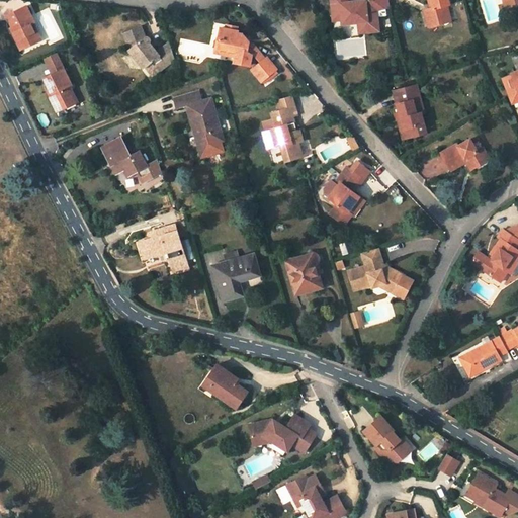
[(355,21),(361,21),(362,31),(376,29),(373,8),(384,6),(389,5),(386,0),(356,0),(342,1),(342,0),(328,0),(328,3),(330,14),(339,13),(339,19),(340,23),(355,21)]
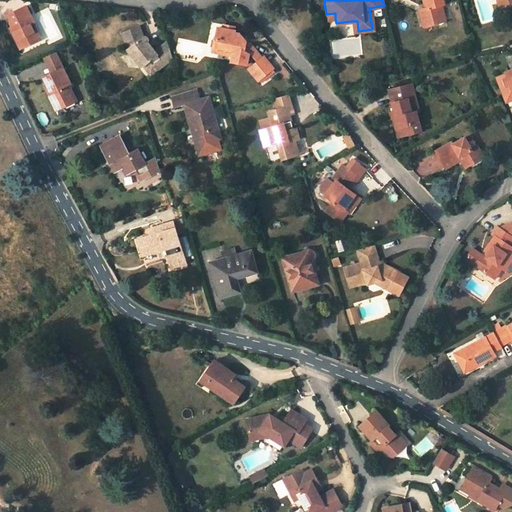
[(442,16),(439,5),(437,0),(422,0),(424,7),(420,8),(424,24),(430,23),(435,22),(434,18),(442,16)]
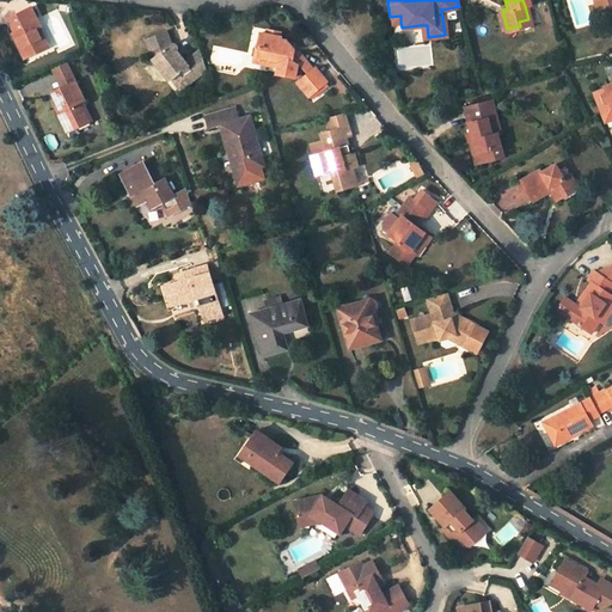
[(40,28),(30,7),(8,18),(16,34),(18,32),(20,37),(18,38),(16,40),(23,54),(32,49),(35,54),(44,48),(36,30),(40,28)]
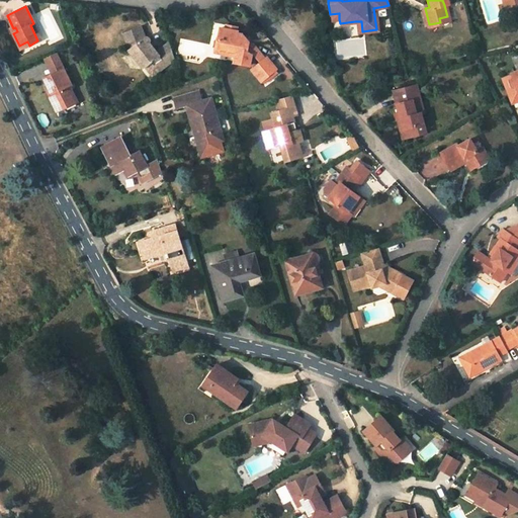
[(158,52),(152,42),(150,44),(149,45),(147,40),(148,39),(148,38),(147,37),(146,37),(142,26),(125,32),(131,46),(132,48),(130,50),(144,69),(146,68),(152,63),(159,72),(176,60),(171,42),(158,52)]
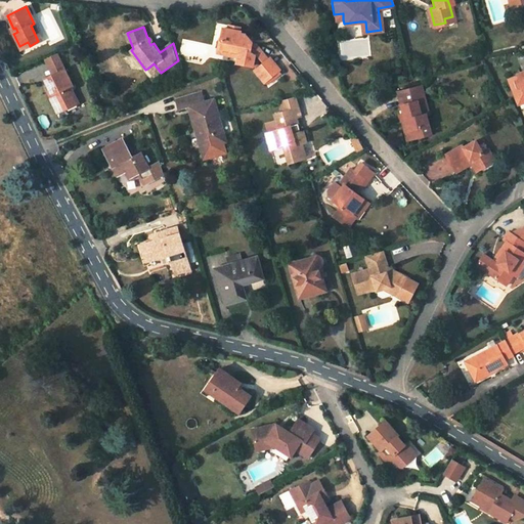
[(219,47),(237,51),(236,55),(235,61),(251,64),(253,51),(254,48),(249,47),(249,42),(250,40),(242,39),(244,33),(243,33),(238,32),(238,30),(237,30),(225,28),(220,27),(218,37),(218,38),(220,41),(219,47)]
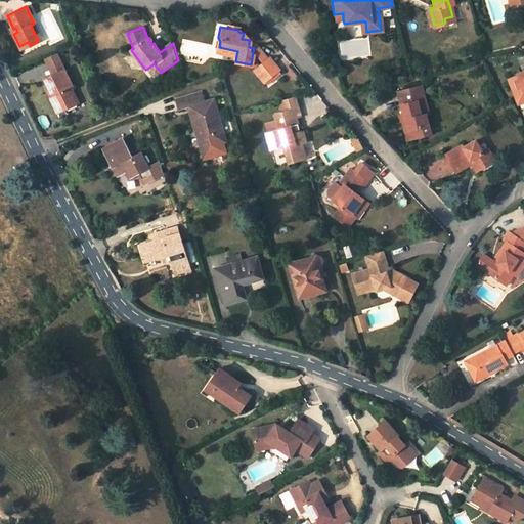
[(214,51),(236,55),(237,51),(219,47),(220,41),(218,38),(217,37),(215,46),(214,51)]
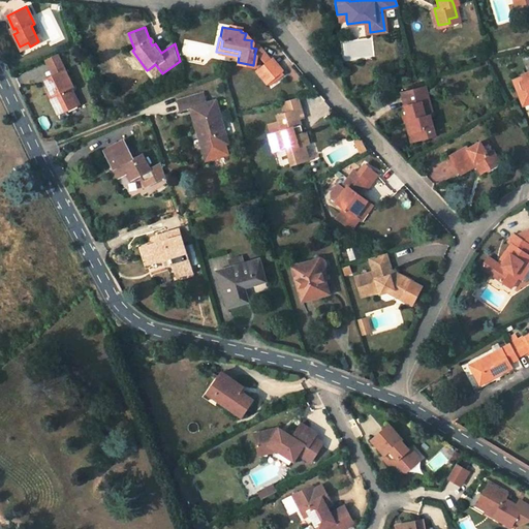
[(255,52),(265,63),(270,59),(257,43),(256,49),(255,52)]
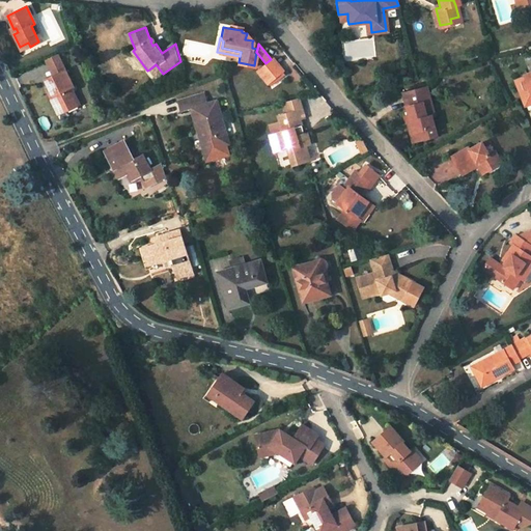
[(266,63),(256,71),(266,82),(282,70),(272,58),(271,59),(266,63)]
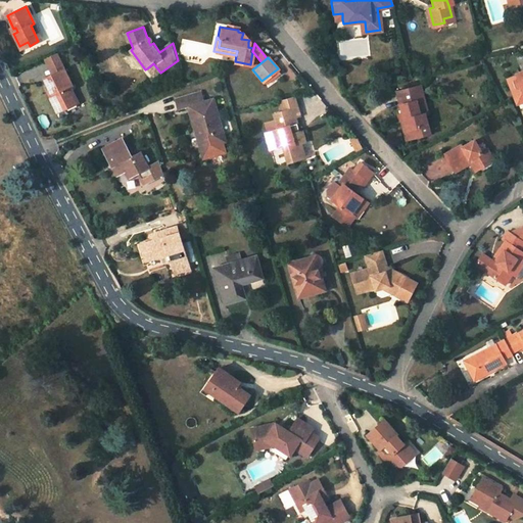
[(160,73),(153,63),(147,68),(154,78),(160,73)]
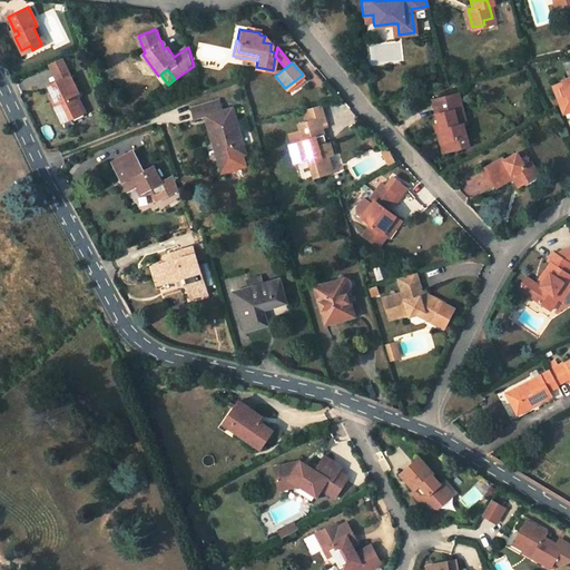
[(569,76),(552,82),(561,108),(569,105),(569,76)]
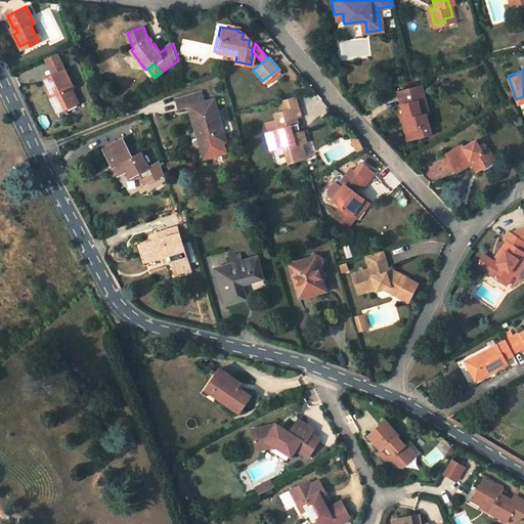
[(71,86),(63,71),(44,79),(50,92),(52,91),(54,95),(52,96),(50,96),(56,110),(64,105),(67,110),(76,105),(68,88),(71,86)]
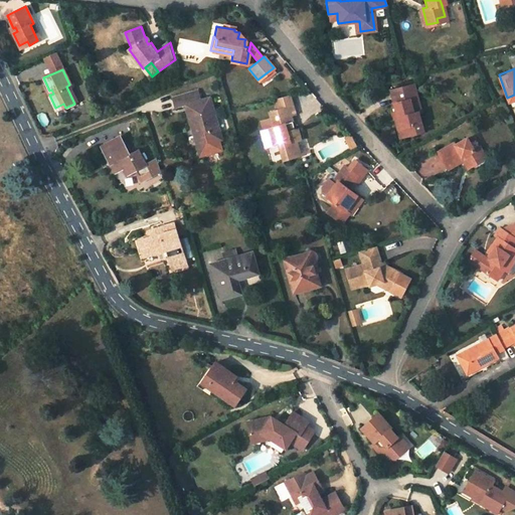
[(396,112),(400,127),(397,128),(399,136),(416,132),(414,124),(420,122),(417,112),(420,111),(413,82),(393,88),(396,101),(393,101),(396,112)]
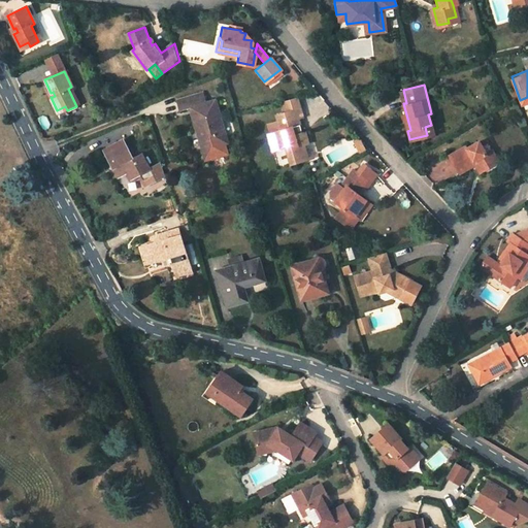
[(191,109),(198,132),(200,131),(206,150),(227,143),(215,101),(205,104),(202,95),(177,102),(180,112),(191,109)]
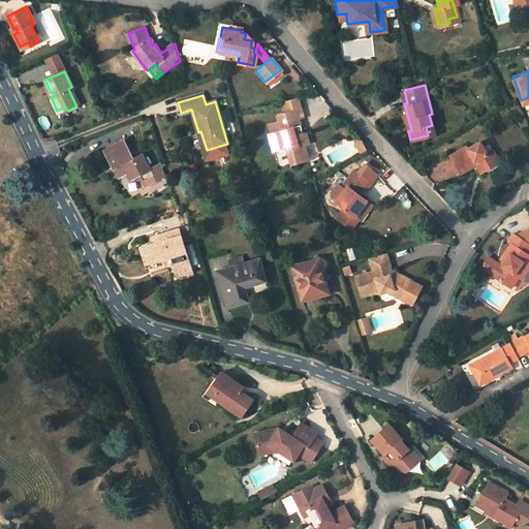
[(284,101),(287,112),(301,107),(298,97),(284,101)]
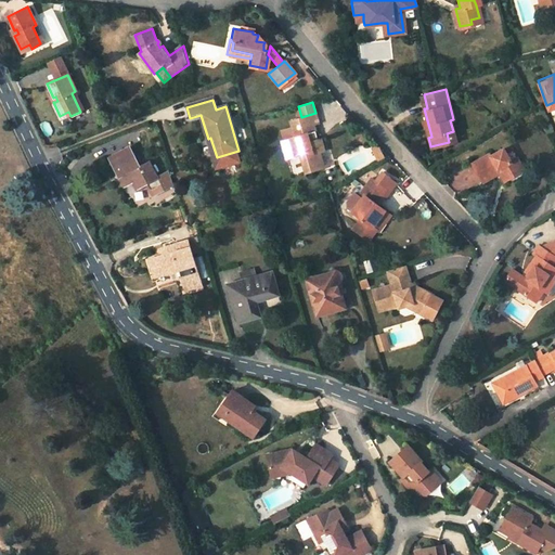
[(323,150),(320,138),(318,138),(317,139),(314,130),(315,130),(313,123),(319,121),(315,113),(301,117),(291,119),(293,126),(296,136),(284,139),(281,140),(286,157),(300,153),(306,171),(324,166),(320,151),(323,150)]
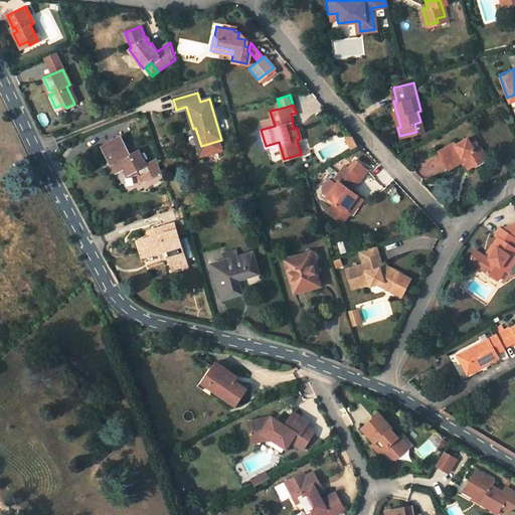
[(262,120),(264,129),(275,126),(272,117),(262,120)]
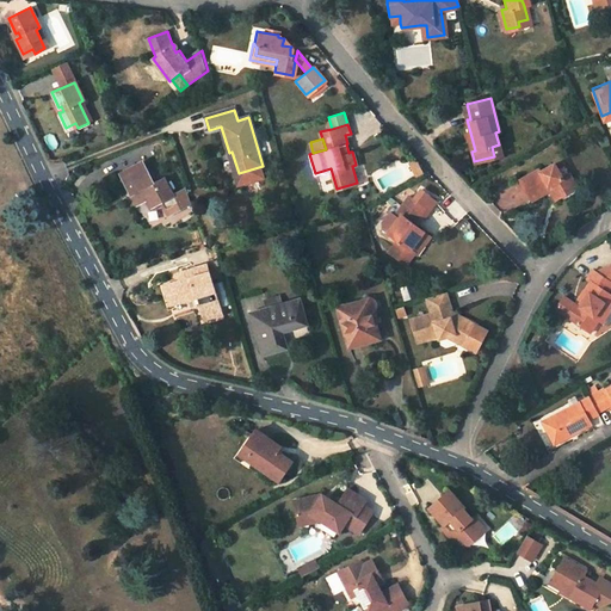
[(414,160),(408,162),(414,176),(420,172),(414,160)]
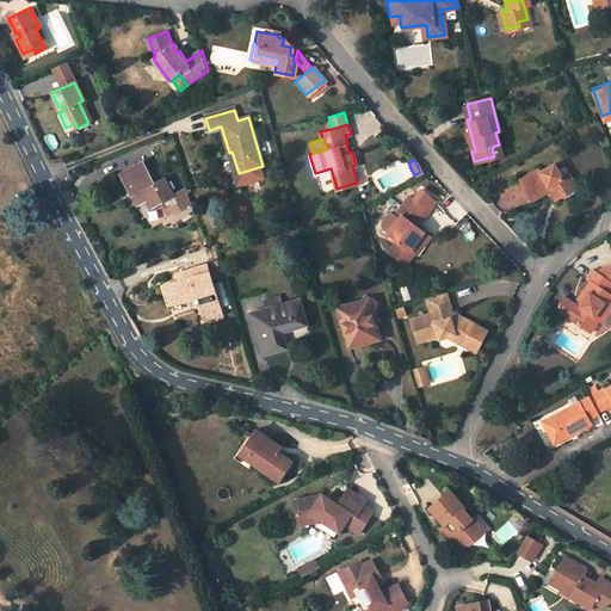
[(560,189),(573,181),(567,170),(559,173),(553,162),(538,170),(537,168),(535,170),(518,179),(529,199),(541,193),(541,192),(539,189),(547,185),(548,189),(553,198),(562,193),(560,189)]
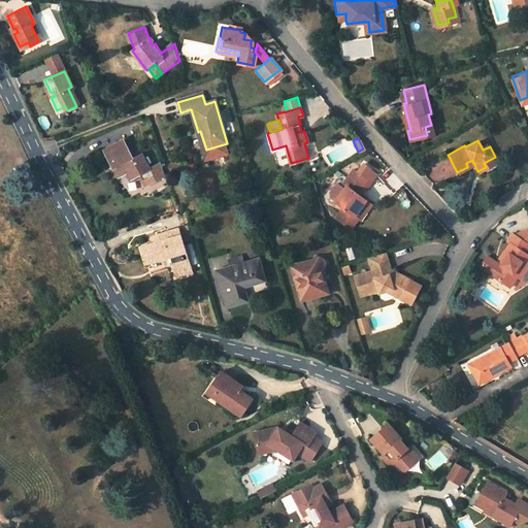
[(132,160),(123,141),(104,151),(110,163),(111,164),(112,164),(113,164),(114,164),(116,164),(117,164),(119,167),(113,169),(118,177),(128,172),(131,177),(149,168),(141,155),(132,160)]
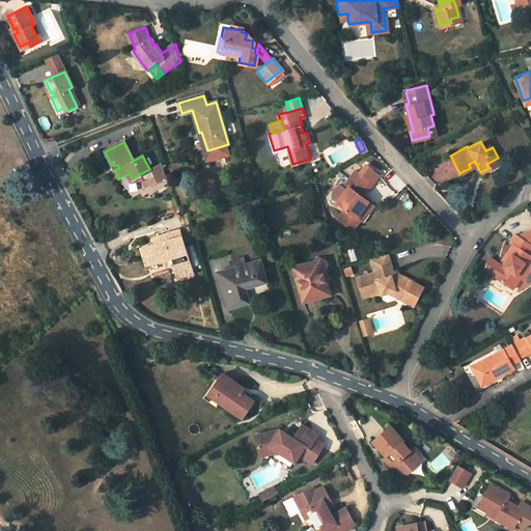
[(311,160),(317,159),(315,145),(309,146),(311,160)]
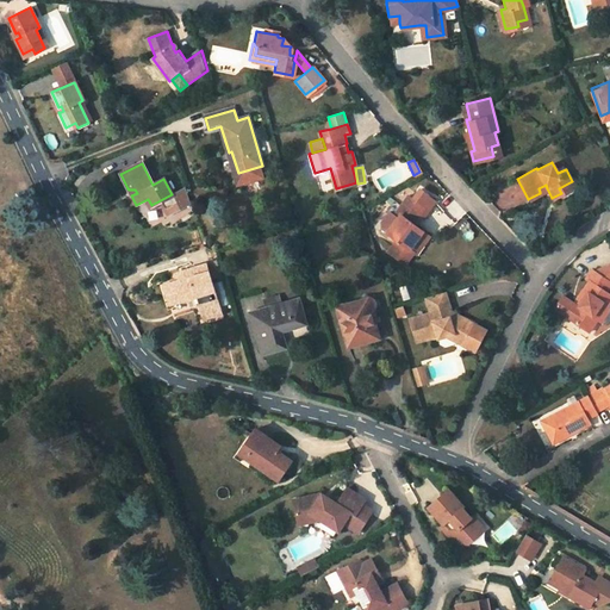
[(561,193),(574,186),(572,181),(559,188),(561,193)]
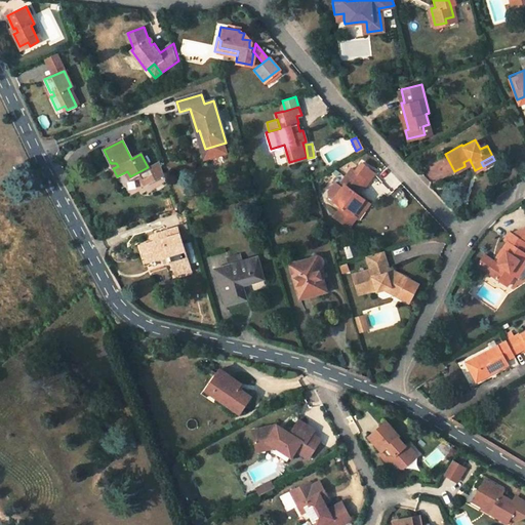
[(364,200),(353,192),(363,178),(350,168),(337,185),(333,182),(327,190),(327,194),(333,198),(332,200),(341,207),(333,217),(347,227),(354,216),(353,215),(364,200)]
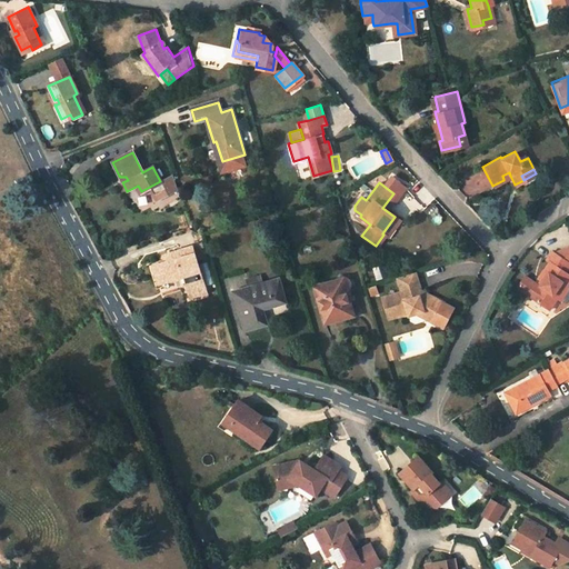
[(378,248),(399,220),(395,217),(382,233),(383,235),(376,246),(378,248)]
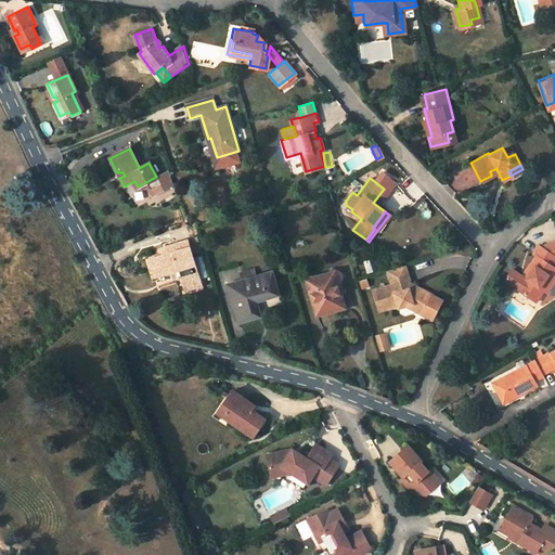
[(203,286),(189,240),(166,247),(169,254),(163,256),(149,260),(153,272),(160,270),(162,275),(179,270),(185,292),(203,286)]
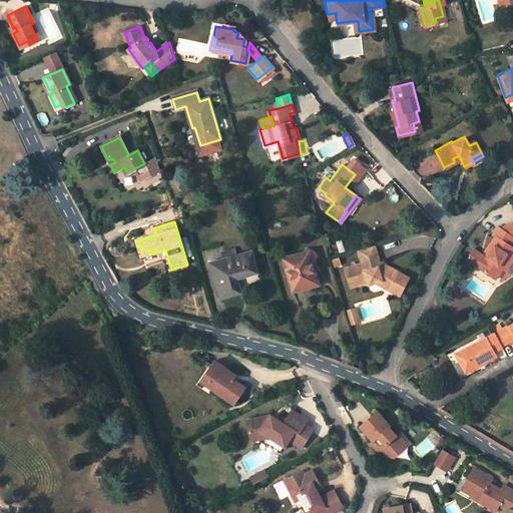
[(496,281),(503,270),(511,257),(512,253),(512,246),(510,245),(512,241),(512,222),(501,228),(498,226),(492,234),(495,237),(486,252),(489,254),(486,259),(479,270),(496,281)]
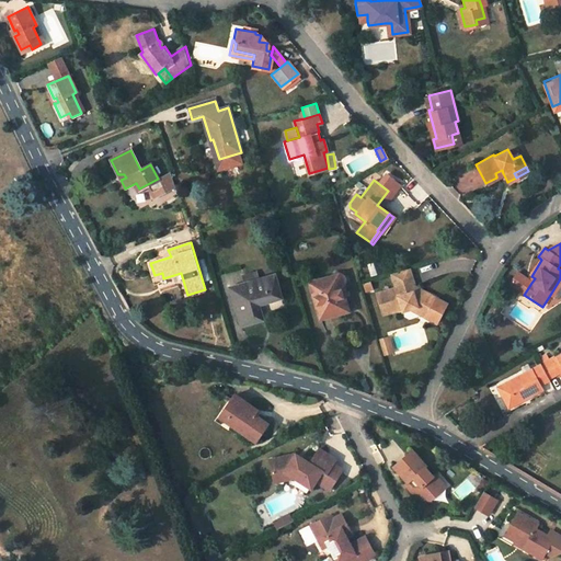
[(448,301),(438,296),(416,284),(411,267),(393,273),(397,286),(378,292),(385,312),(403,307),(404,309),(412,307),(420,305),(431,310),(428,316),(438,320),(448,301)]
